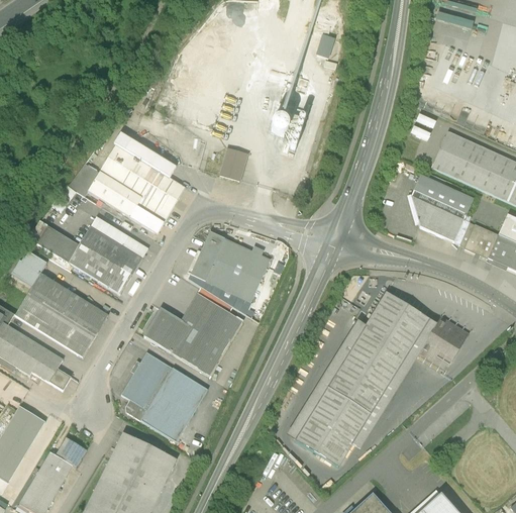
[(478,11),(447,3),(446,7),(477,15),(478,11)]
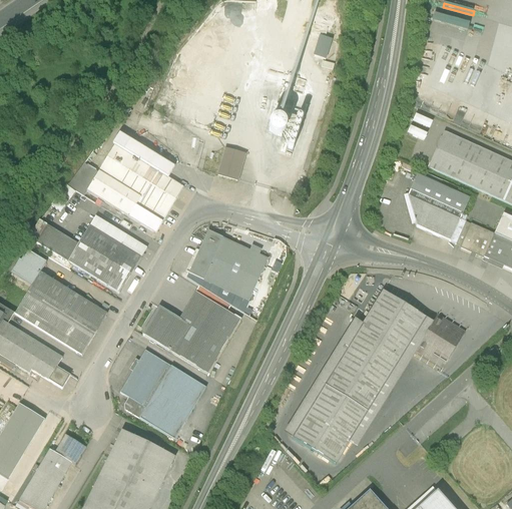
[(470,23),(434,13),(432,22),(468,31),(470,23)]
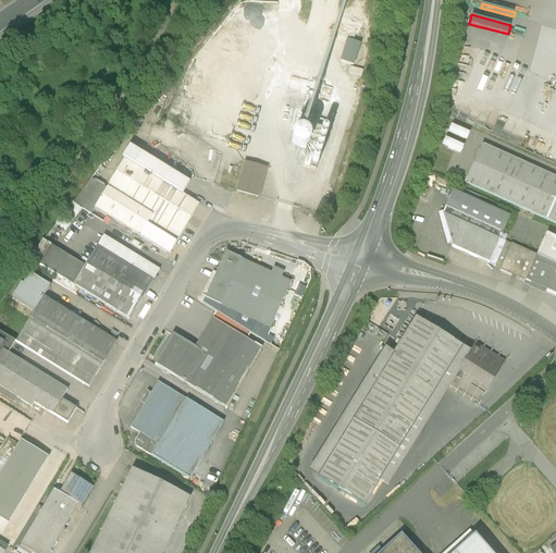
[(361,37),(329,34),(328,39),(361,42),(361,37)]
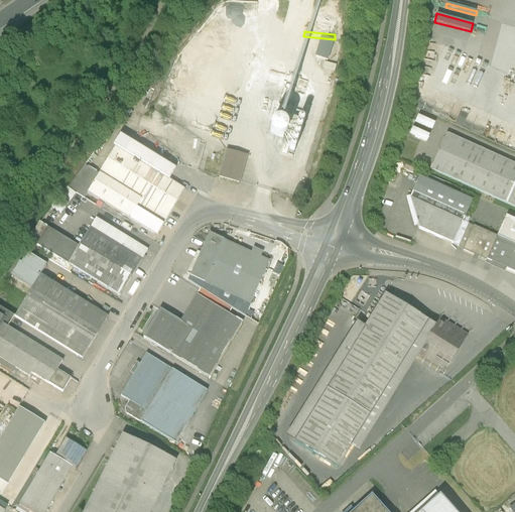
[(288,135),(284,147),(291,149),(300,120),(279,114),(275,131),(288,135)]
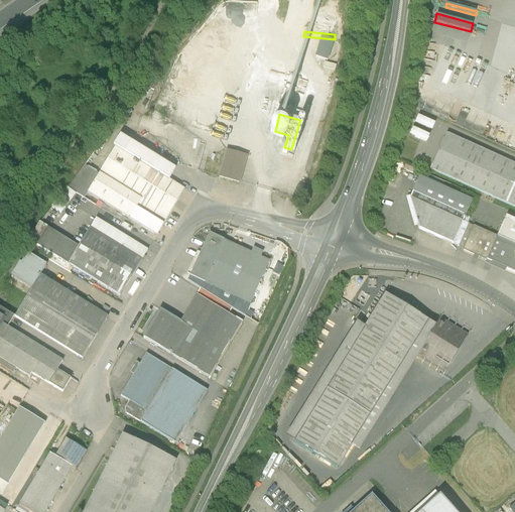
[(435,121),(418,114),(414,121),(431,129),(435,121)]
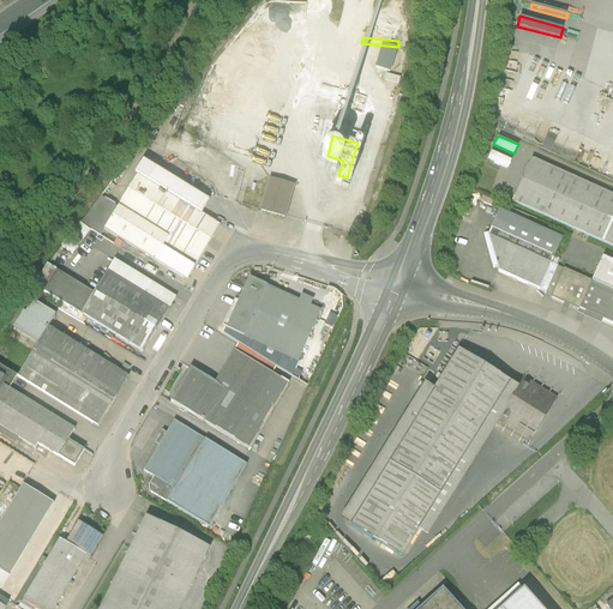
[(512,158),(492,150),(487,158),(508,168),(512,158)]
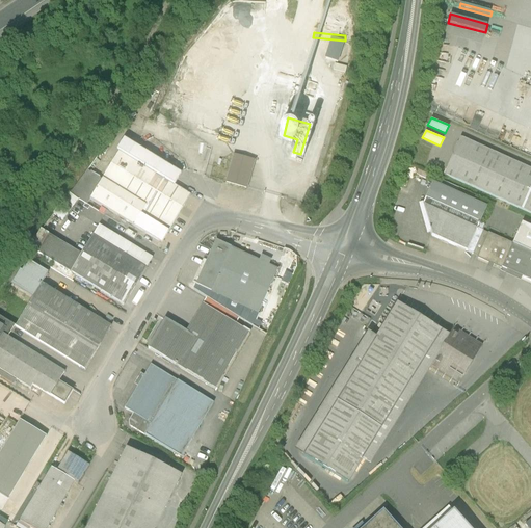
[(103,175),(88,196),(162,240),(191,192),(175,183),(181,172),(123,136),(115,149),(118,150),(103,175)]
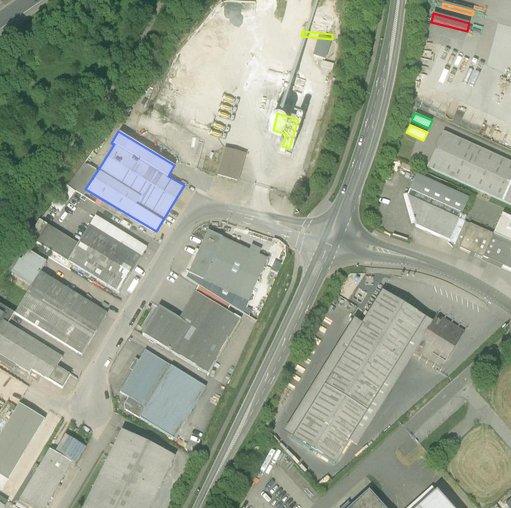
[(510,161),(445,132),(430,166),(510,202),(510,161)]
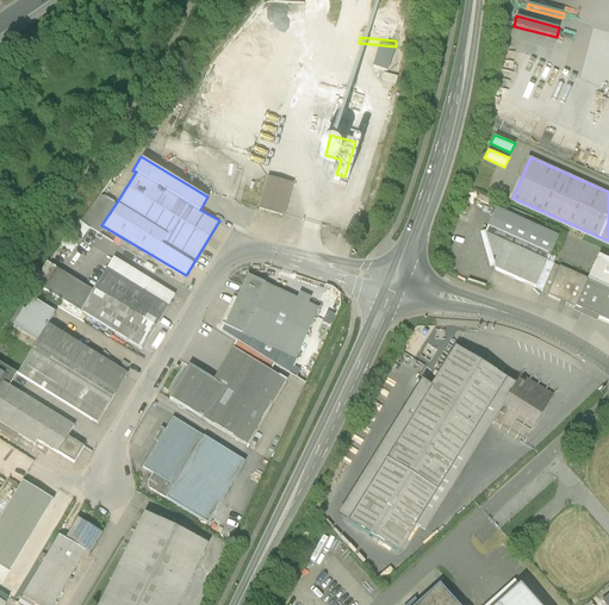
[(293,180),(268,173),(259,205),(284,212),(293,180)]
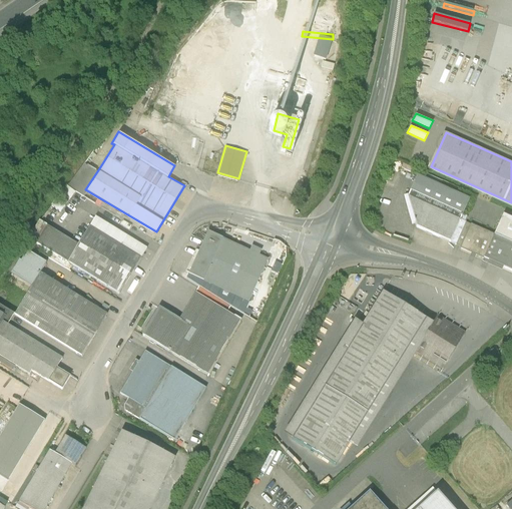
[(85,189),(99,168),(84,160),(66,183),(83,193),(85,189)]
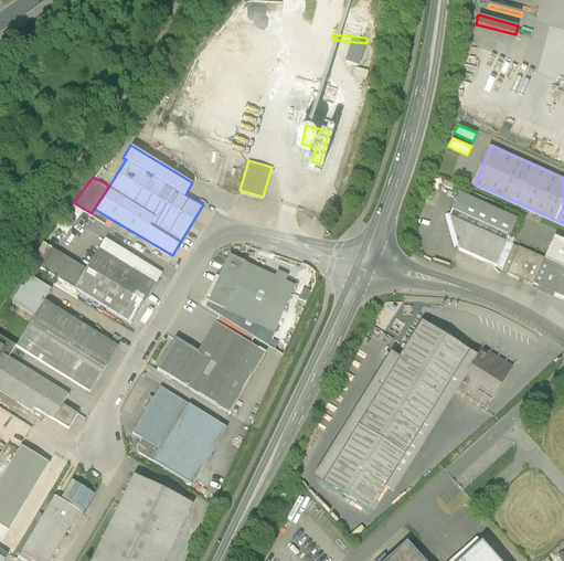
[(339,183),(327,180),(325,193),(336,197),(339,183)]
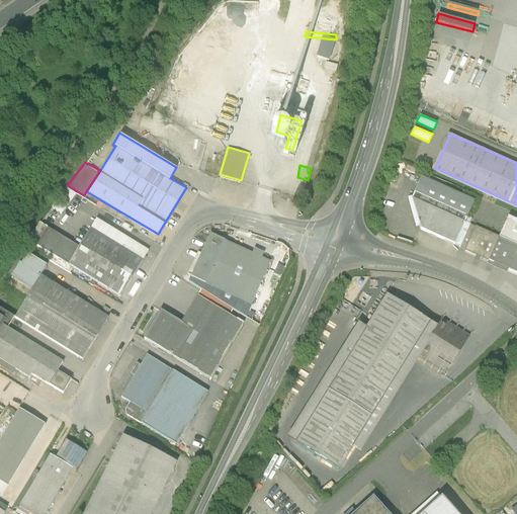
[(427,177),(422,175),(413,195),(470,222),(474,216),(467,213),(475,198),(445,186),(448,180),(429,172),(427,177)]
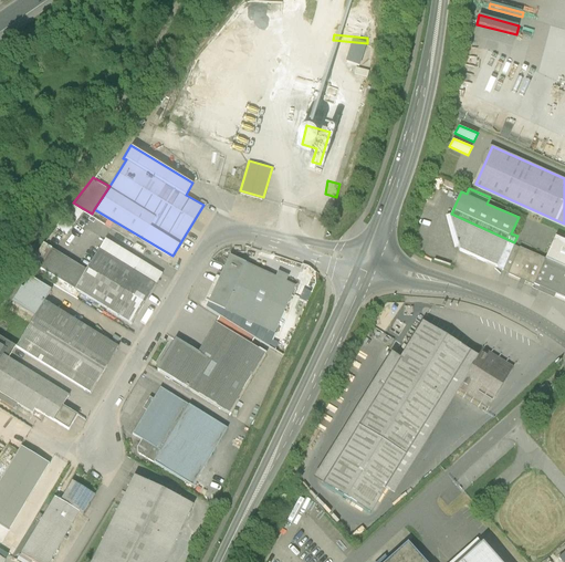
[(83,209),(73,203),(58,224),(67,230),(83,209)]
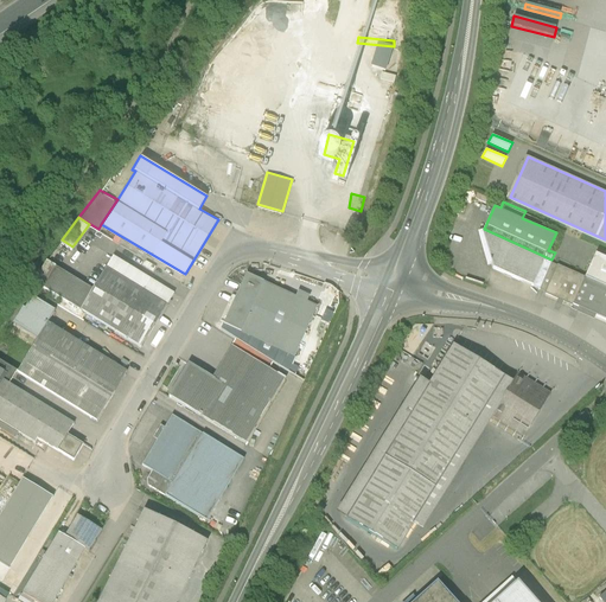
[(484,229),(479,231),(488,264),(493,262),(493,264),(547,288),(559,263),(552,260),(484,229)]
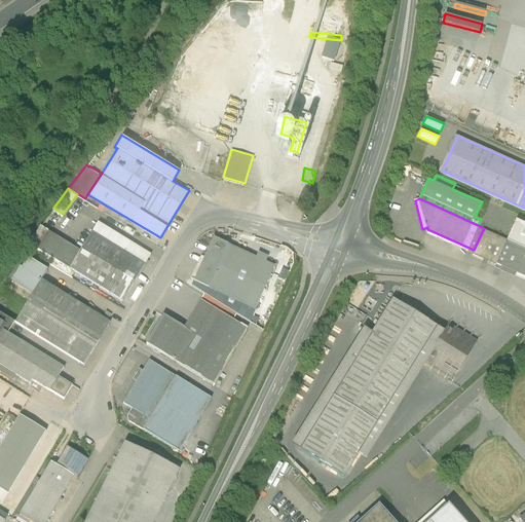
[(524,220),(517,217),(508,238),(524,246),(524,220)]
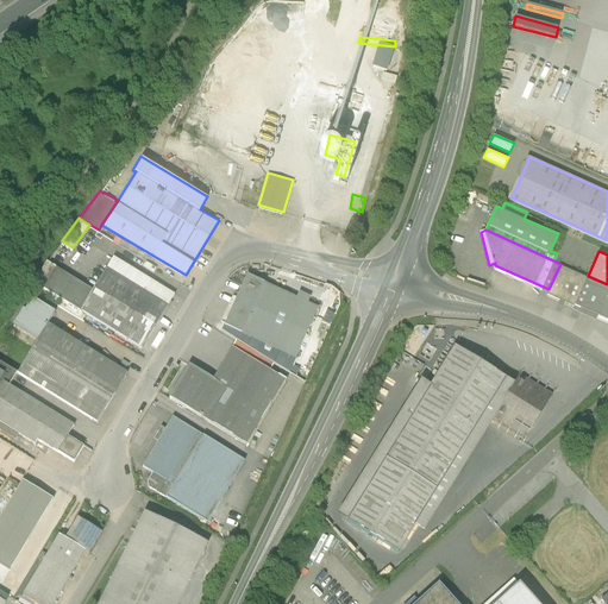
[(43,285),(42,288),(142,346),(175,291),(113,255),(93,289),(55,266),(43,285)]
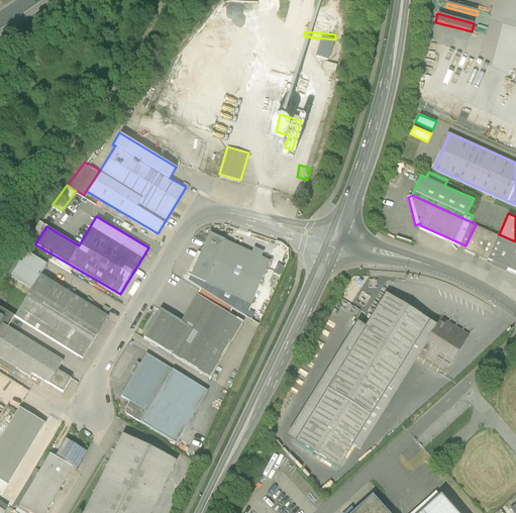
[(36,242),(46,226),(47,224),(40,220),(27,236),(36,242)]
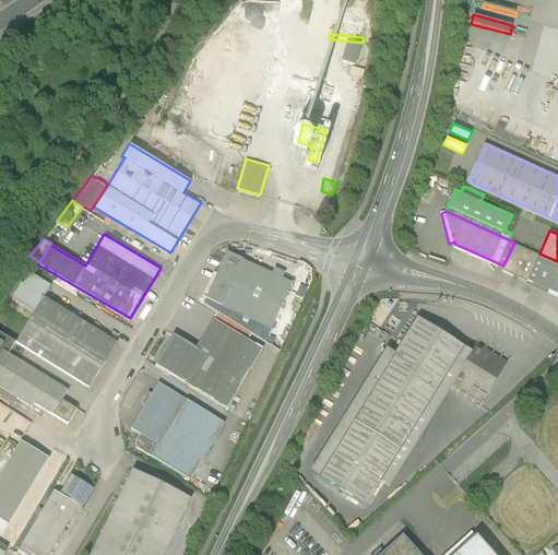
[(539,254),(514,243),(503,266),(503,267),(527,278),(539,254)]
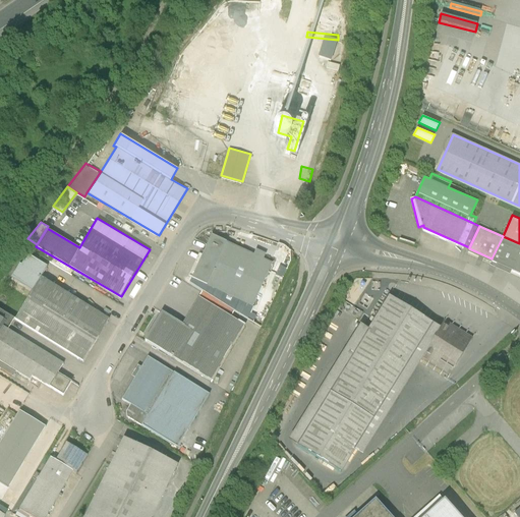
[(193,274),(192,276),(253,303),(272,261),(264,256),(266,251),(256,247),(254,252),(212,233),(203,252),(193,274)]
